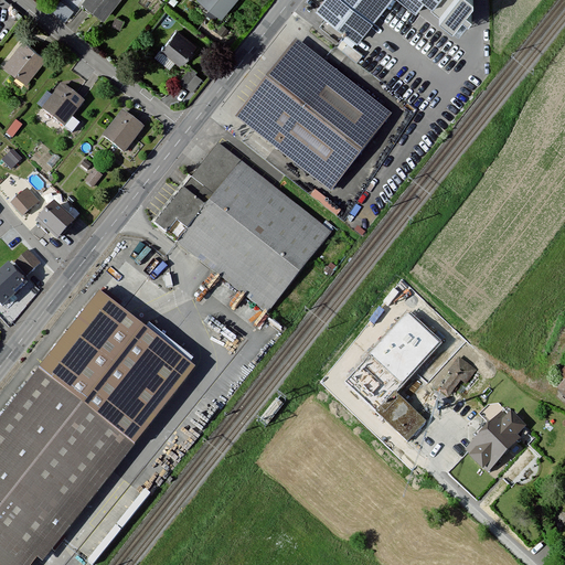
[(124,0),(87,0),(84,4),(106,22),(124,0)]
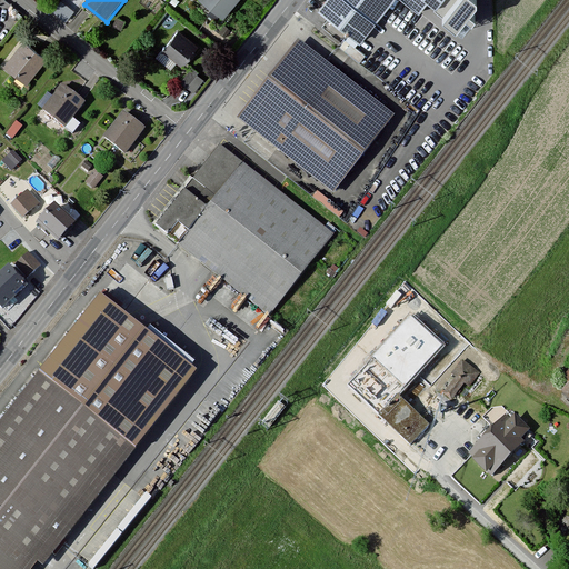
[(242,0),(200,0),(227,21),(242,0)]
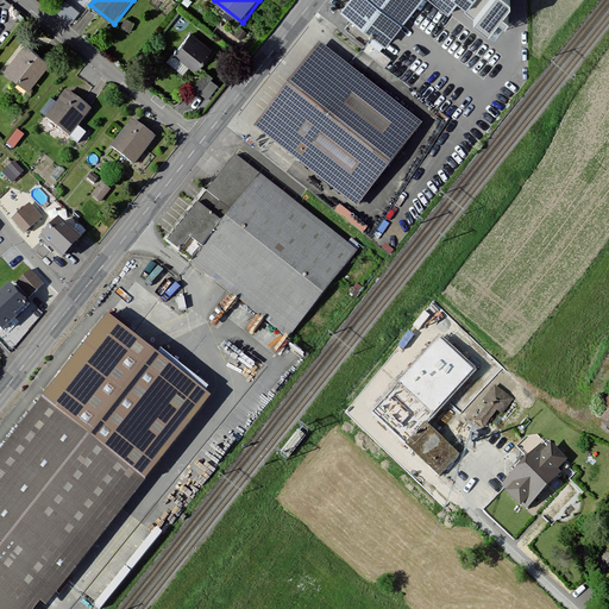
[(352,0),(341,13),(384,48),(421,0),(434,0),(446,8),(451,0),(457,0),(472,12),(482,0),(352,0)]
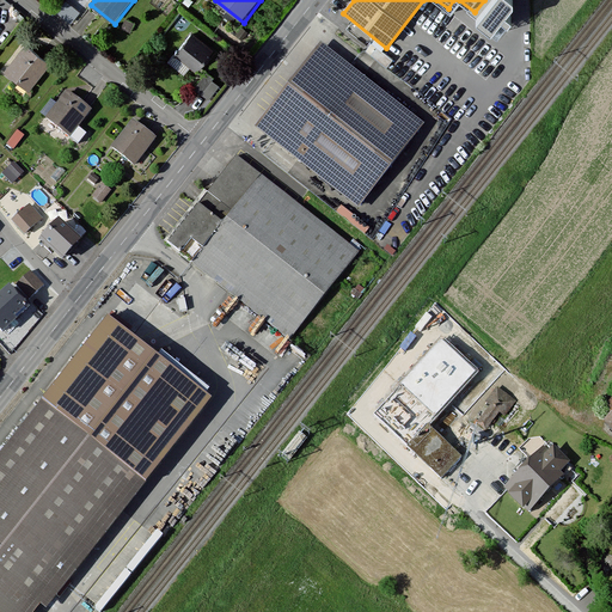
[(79,13),(65,2),(55,13),(71,24),(79,13)]
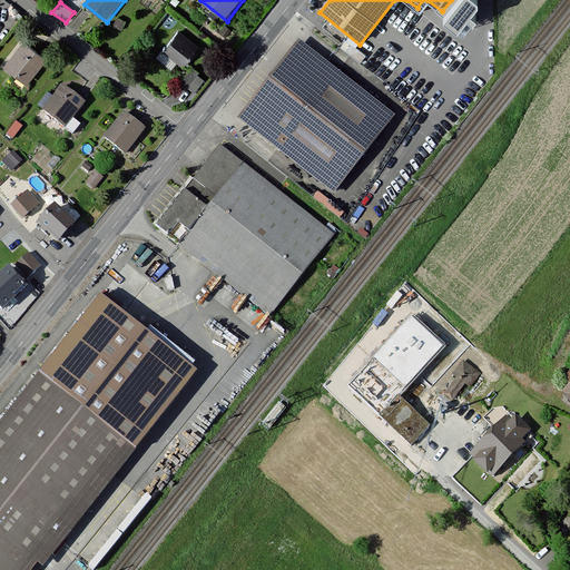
[(468,32),(482,17),(479,12),(463,29),(468,32)]
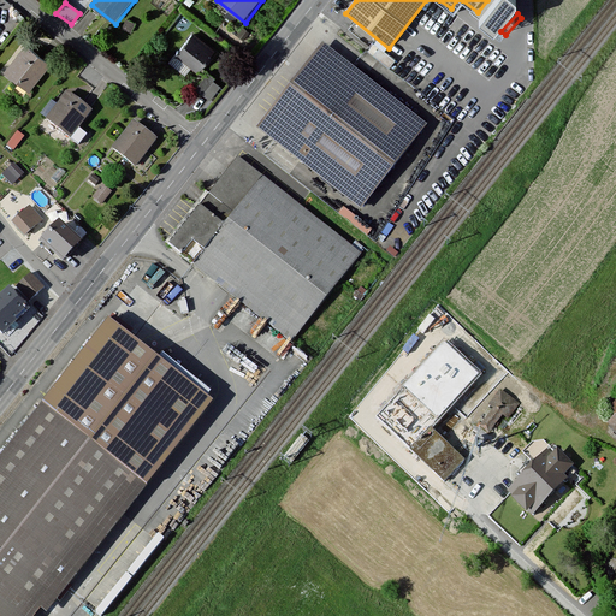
[(135,24),(126,19),(122,29),(130,33),(135,24)]
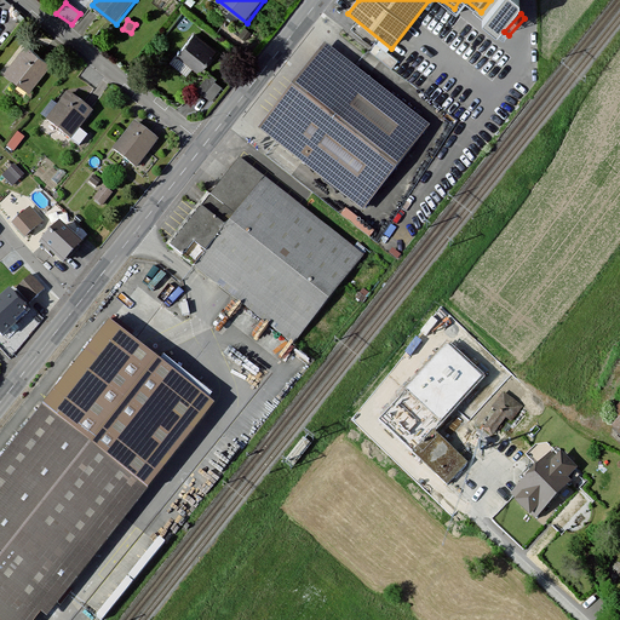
[(219,55),(195,36),(179,57),(204,75),(219,55)]
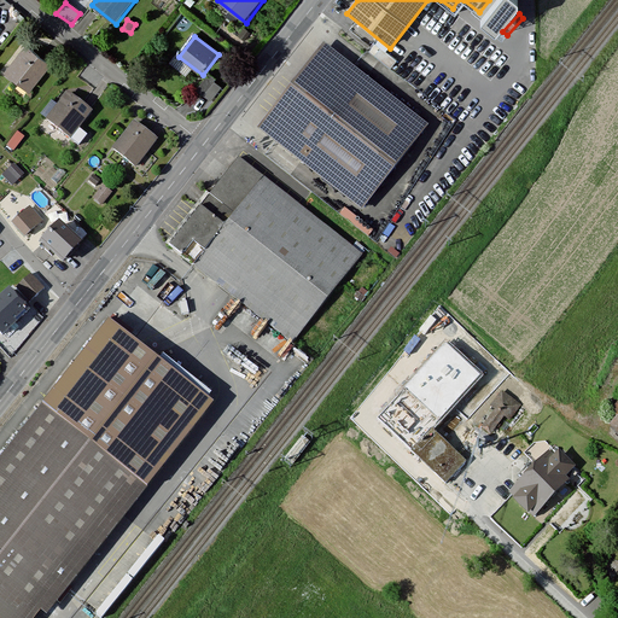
[(425,123),(321,41),(255,126),(359,208),(425,123)]
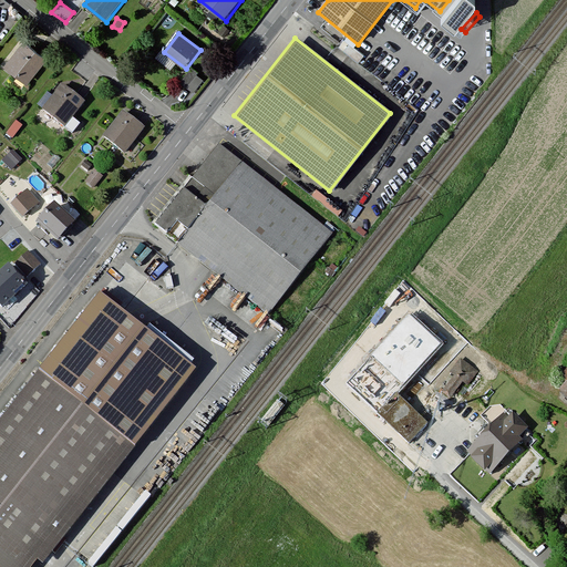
[(48,62),(23,43),(4,68),(28,86),(48,62)]
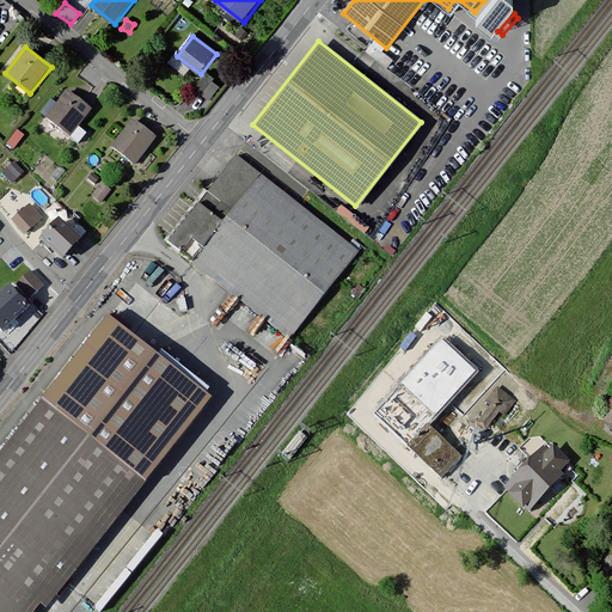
[(92,114),(67,95),(46,121),(71,141),(92,114)]
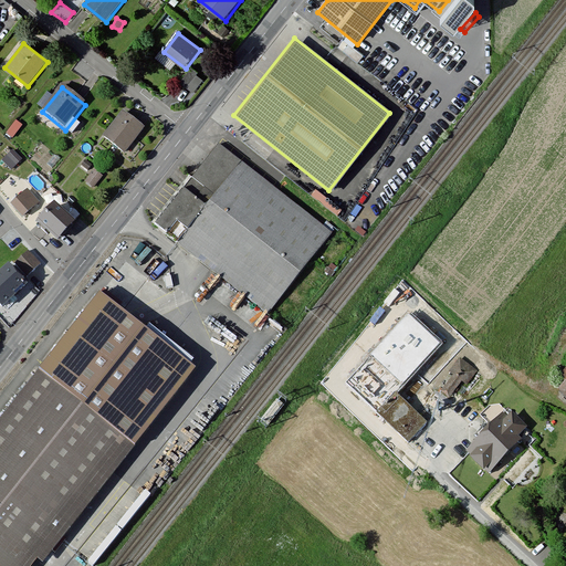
[(125,114),(104,140),(126,157),(146,130),(125,114)]
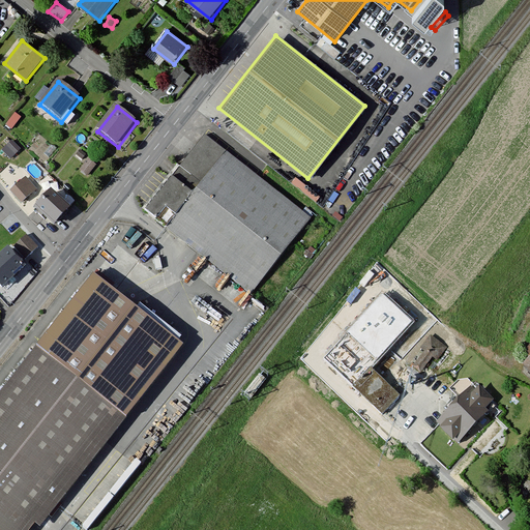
[(308,217),(202,133),(142,208),(248,293),(308,217)]
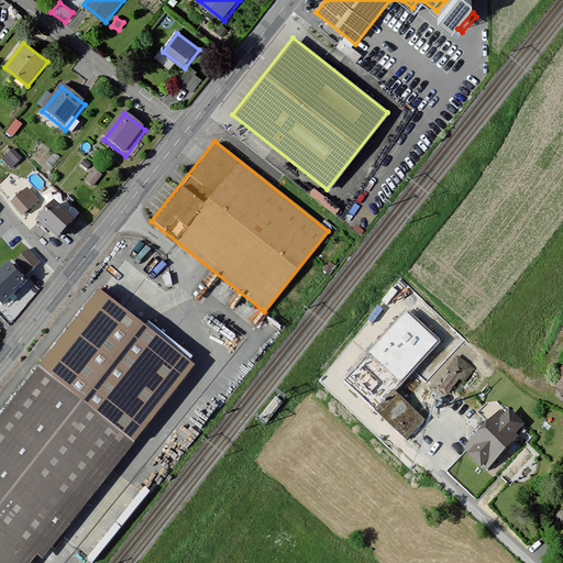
[(26,194),(14,206),(25,217),(37,203),(26,194)]
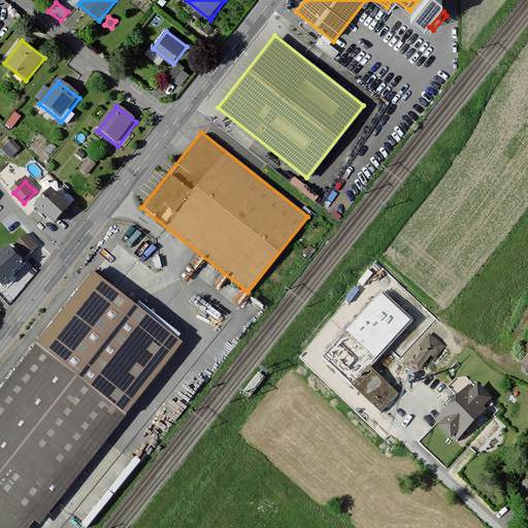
[(53,197),(38,216),(58,231),(72,213),(53,197)]
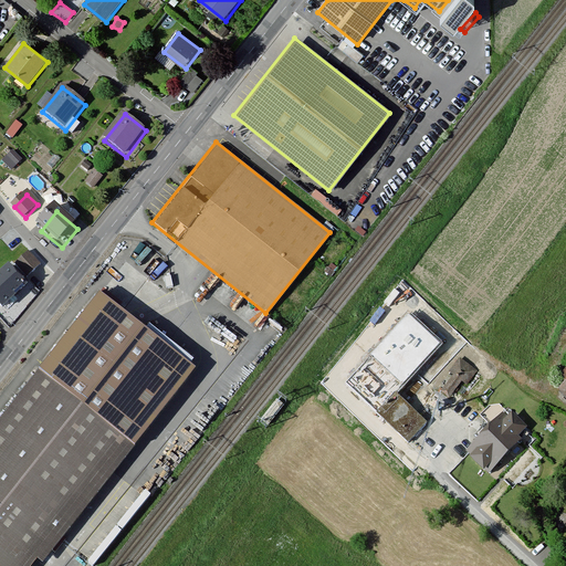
[(30,253),(16,265),(29,280),(42,268),(30,253)]
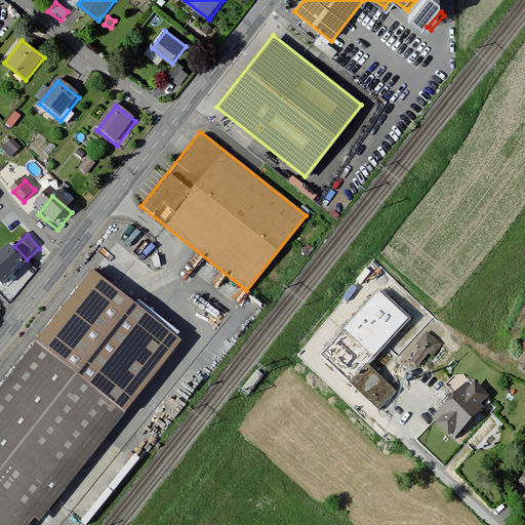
[(10,250),(0,258),(0,285),(5,292),(30,271),(10,250)]
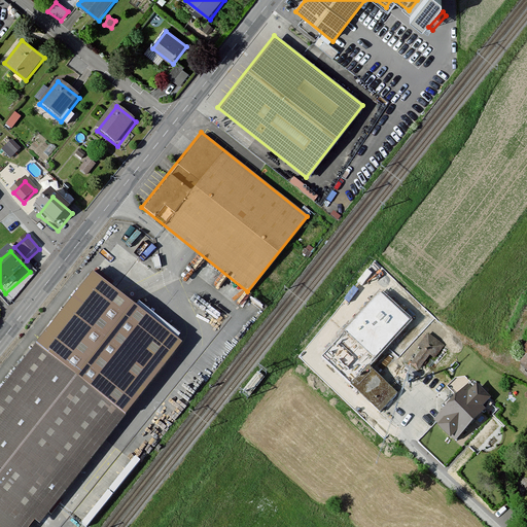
[(0,526),(19,526),(170,336),(90,273),(0,386),(0,526)]
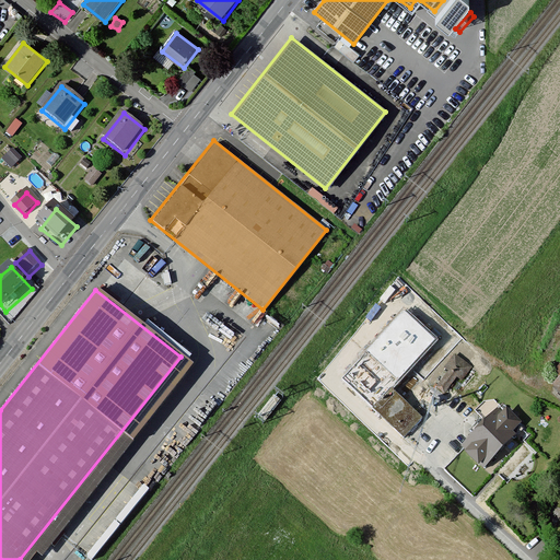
[(450,394),(470,361),(454,351),(433,384),(450,394)]
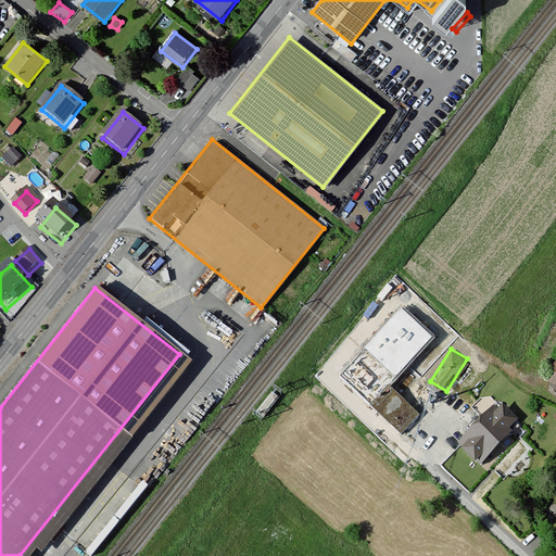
[(555,365),(555,370),(544,383),(555,393),(555,358),(553,363),(555,365)]
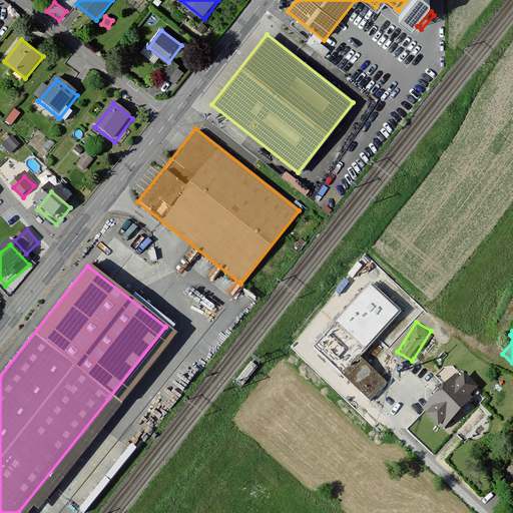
[(369,400),(387,382),(357,354),(340,373),(369,400)]
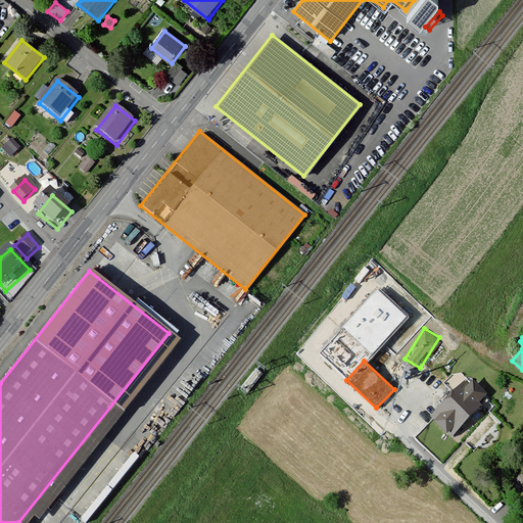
[(465,387),(435,420),(453,436),(483,403),(465,387)]
